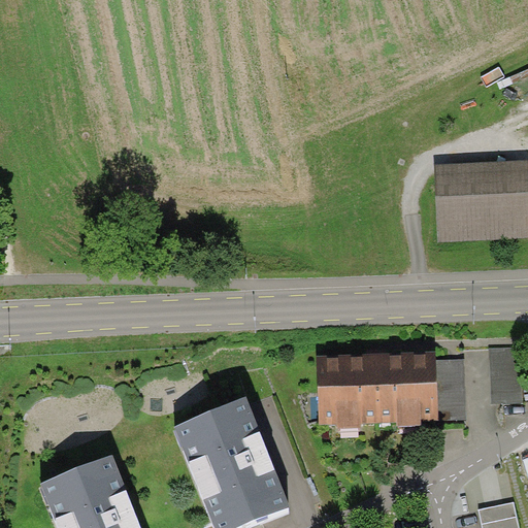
[(527,238),(527,159),(435,164),(439,243),(527,238)]
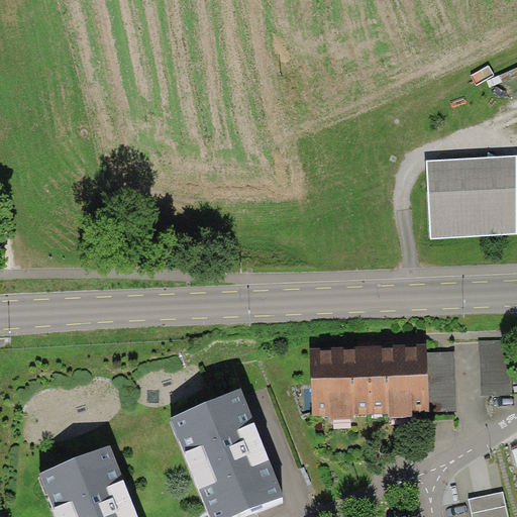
[(481,396),(512,395),(511,339),(479,340),(481,396)]
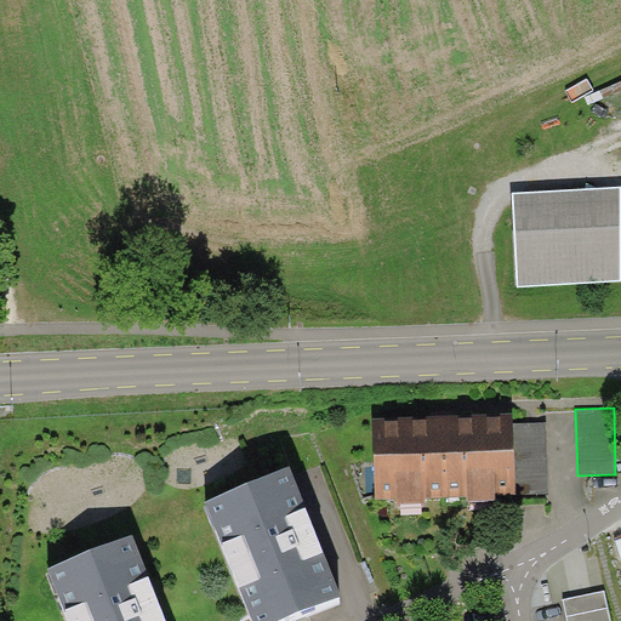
[(513,412),(372,417),(376,499),(397,499),(397,506),(426,505),(426,499),(468,496),(468,501),(497,500),(497,495),(517,494),(514,425),(513,412)]
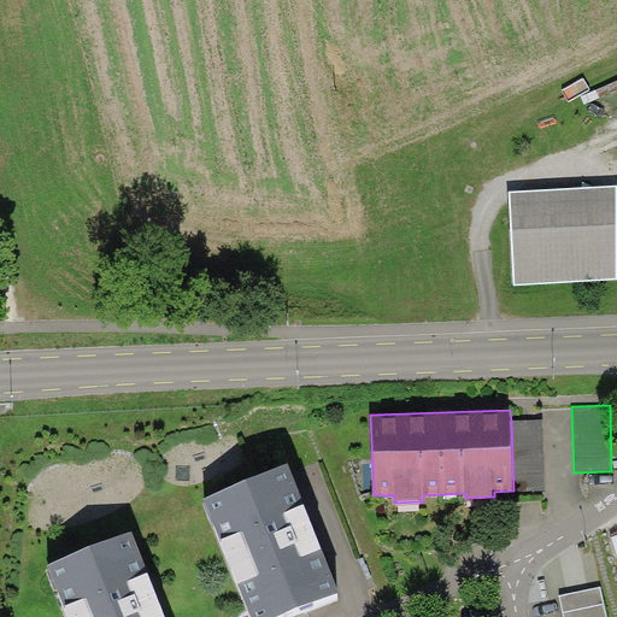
[(542,419),(511,422),(513,491),(545,489),(542,419)]
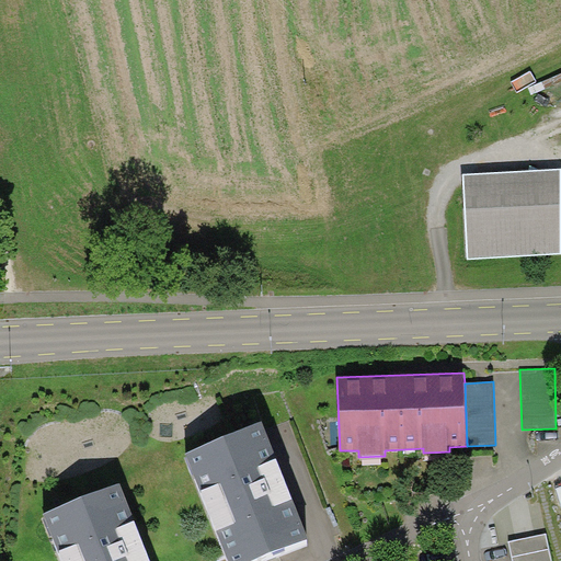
[(253,560),(309,538),(262,422),(185,453),(229,560),(253,560)]
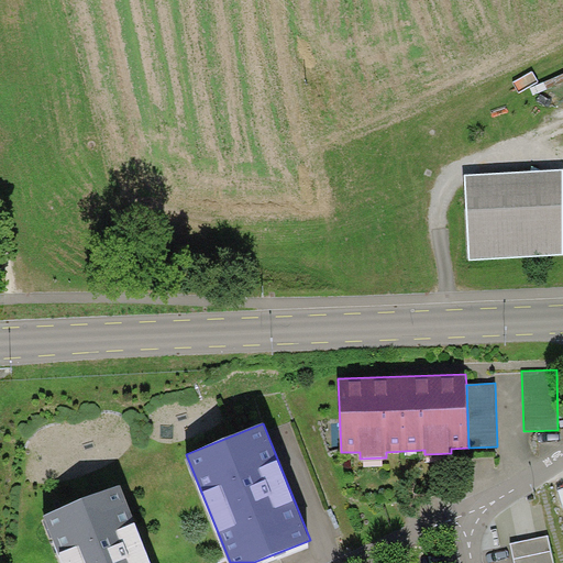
[(152,562),(120,485),(43,516),(62,562),(152,562)]
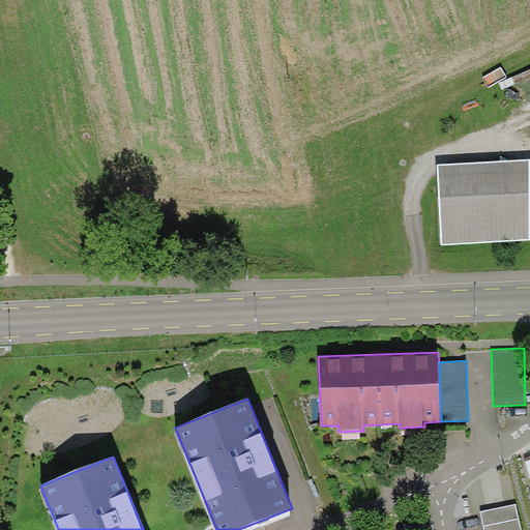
[(521,529),(517,504),(480,511),(484,529),(521,529)]
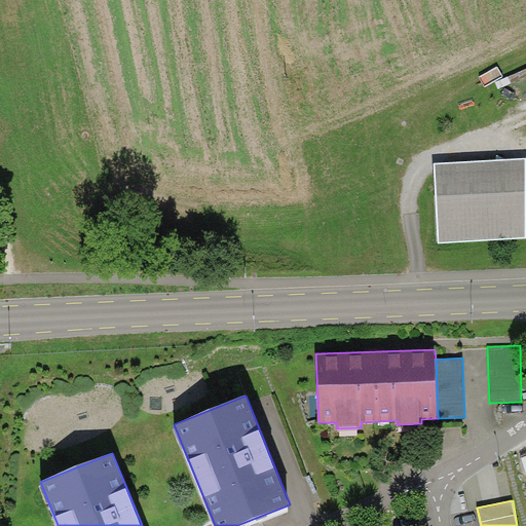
All buildings are outlined.
